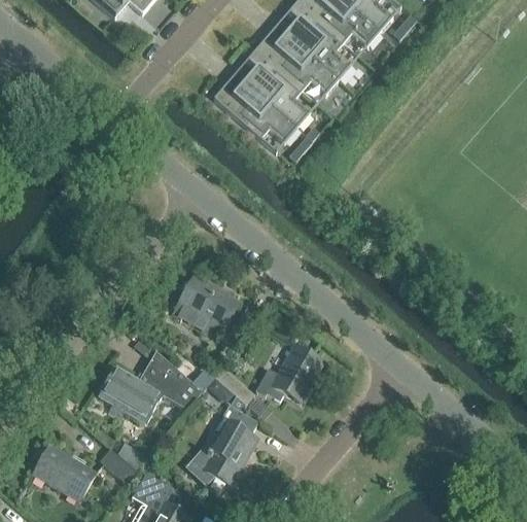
[(95,0),(114,18),(128,1),(141,13),(152,0),(95,0)]
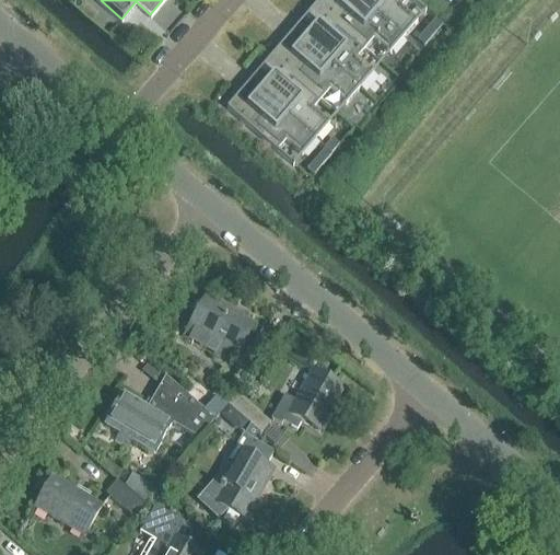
[(403,33),(364,0),(334,0),(316,0),(315,1),(364,45),(373,35),(389,49),(403,33)]
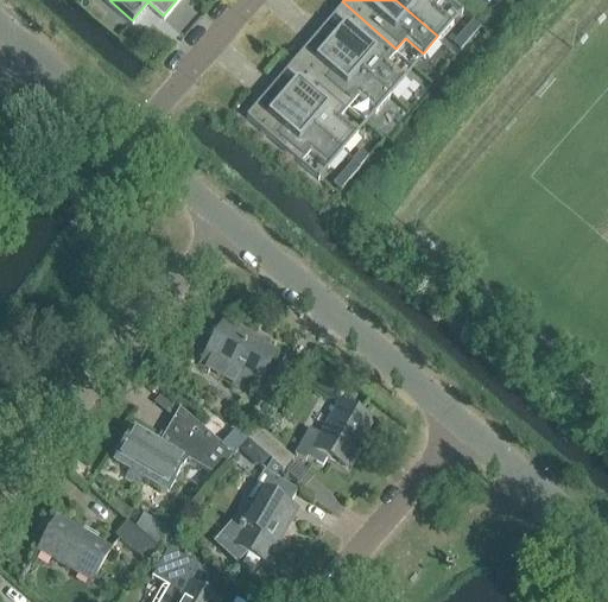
[(462,7),(453,0),(396,0),(437,36),(453,19),(435,4),(437,0),(450,0),(461,8),(462,7)]
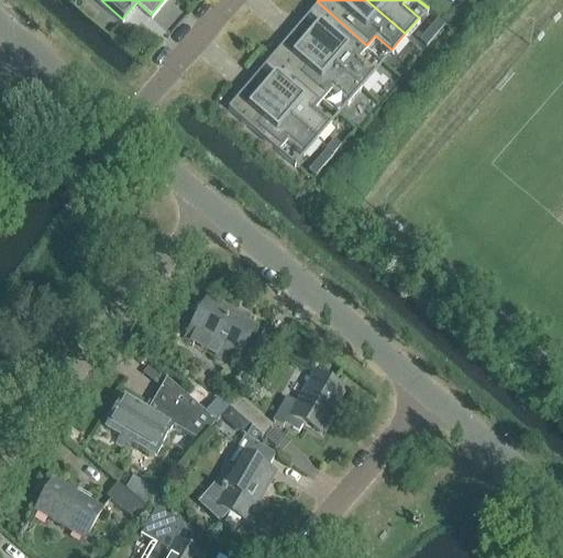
[(366,45),(316,1),(307,12),(318,21),(305,36),(361,85),(375,68),(359,55),(366,45)]
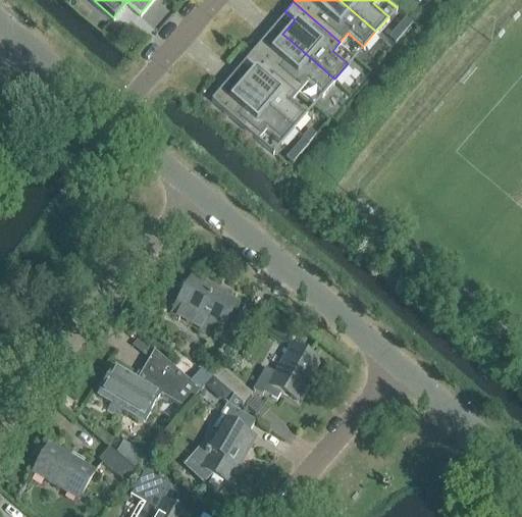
[(398,21),(405,27),(411,19),(405,13),(398,21)]
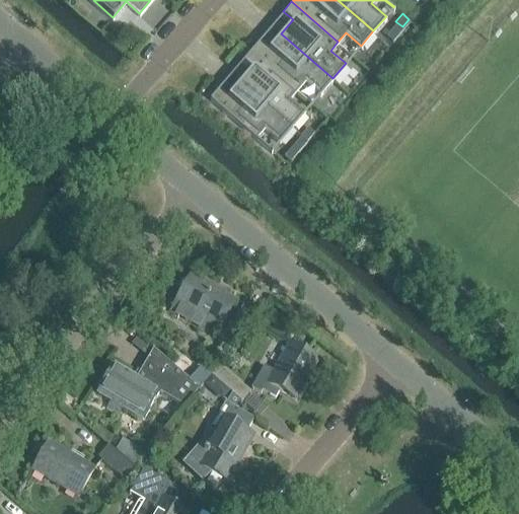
[(332,78),(281,33),(269,48),(260,39),(250,49),(297,88),(305,80),(320,93),(332,78)]
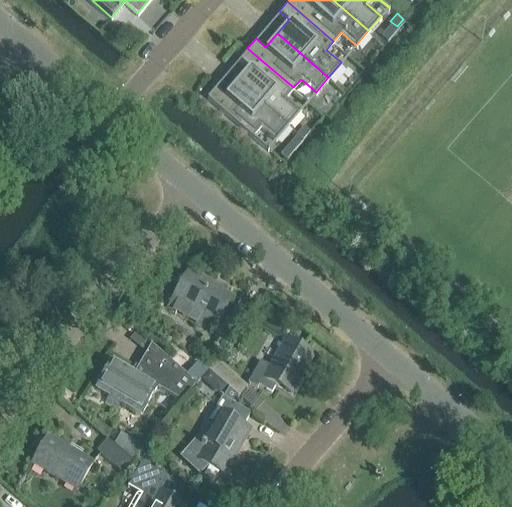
[(286,96),(293,87),(247,48),(239,58),(249,66),(237,79),(288,124),(301,109),(286,96)]
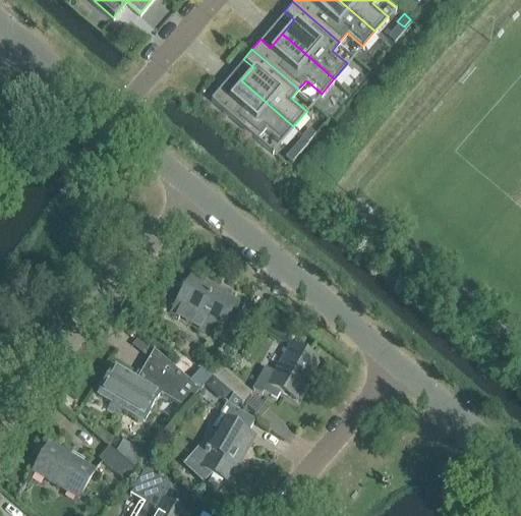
[(280,140),(293,126),(241,80),(229,95),(219,87),(211,97),(273,150),(273,149),(257,136),(266,127),(280,140)]
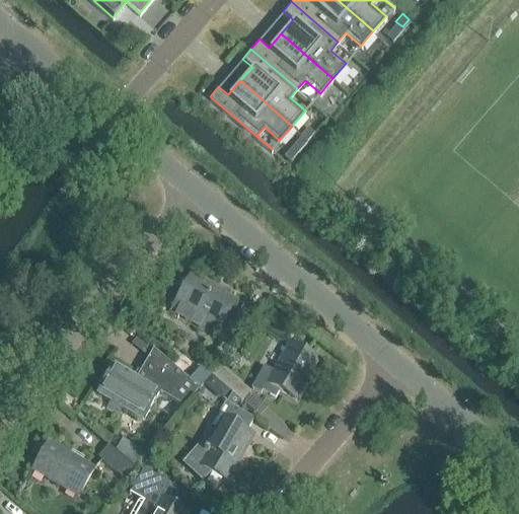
[(308,124),(302,132),(307,137),(314,128),(308,124)]
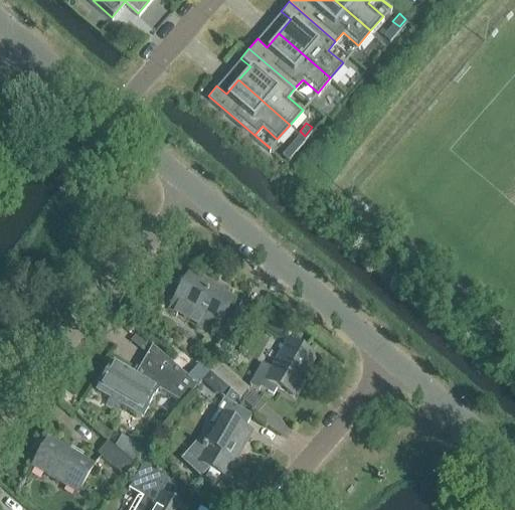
[(299,132),(283,152),(289,157),(305,138),(299,132)]
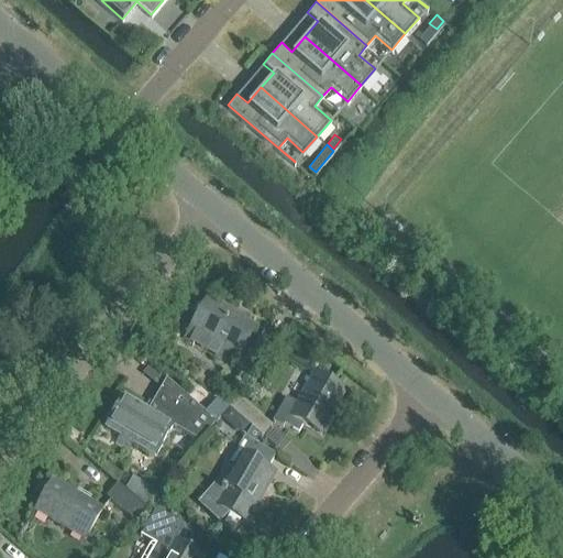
[(239,353),(256,324),(203,294),(181,332),(218,352),(223,343),(239,353)]
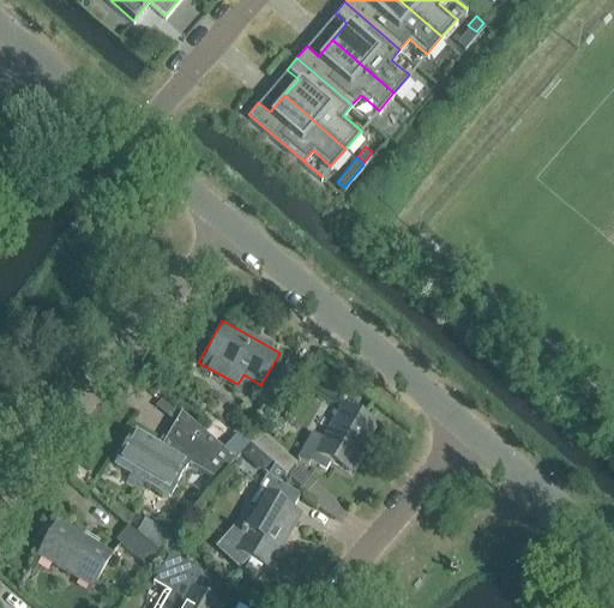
[(283,359),(264,385),(278,395),(296,368),(283,359)]
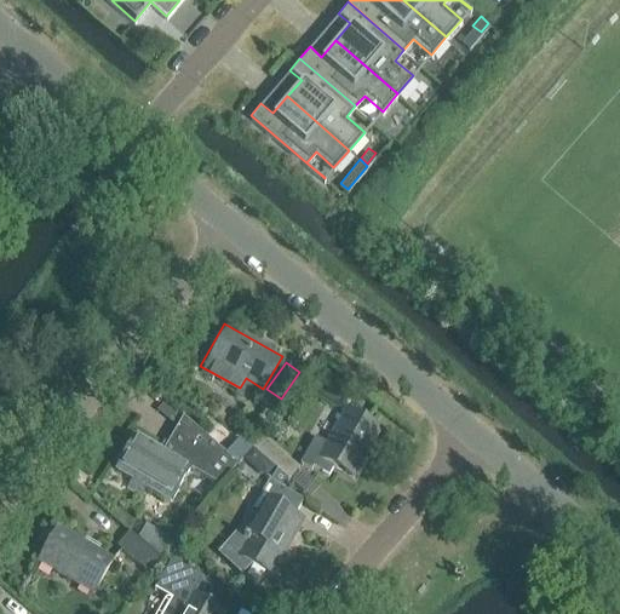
[(300,458),(311,465),(314,462),(328,470),(333,462),(354,474),(382,426),(348,406),(328,439),(316,432),(300,458)]
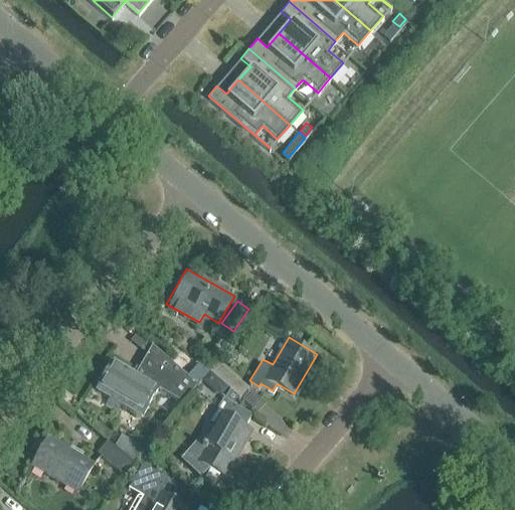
[(210,367),(240,394),(248,384),(218,358),(210,367)]
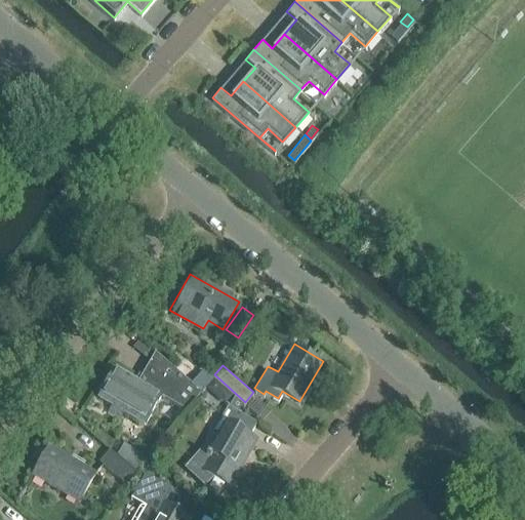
[(99,394),(112,401),(107,410),(120,417),(125,408),(146,420),(162,392),(115,366),(99,394)]
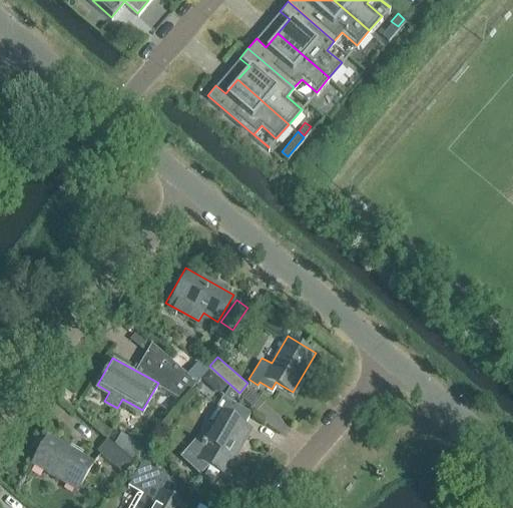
[(187,372),(171,358),(163,368),(190,390),(198,381),(187,372)]
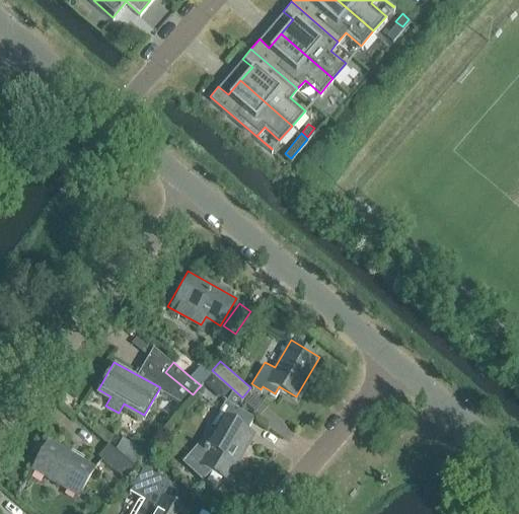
[(201,385),(205,380),(209,375),(212,371),(201,362),(190,376),(201,385)]
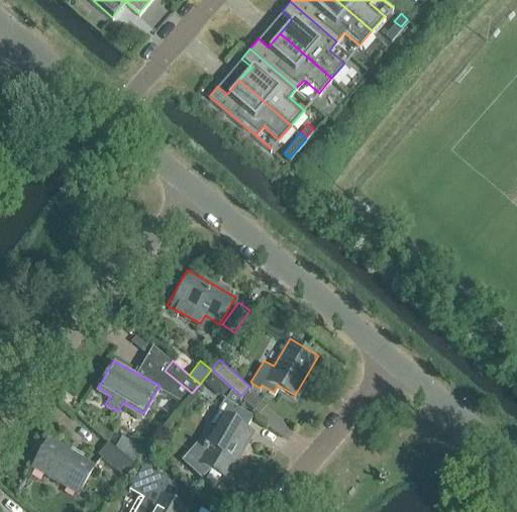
[(228,389),(224,396),(216,409),(220,412),(212,426),(216,429),(207,444),(204,442),(202,444),(197,441),(183,456),(200,473),(207,466),(225,476),(251,430),(244,426),(252,413),(231,400),(235,393),(228,389)]
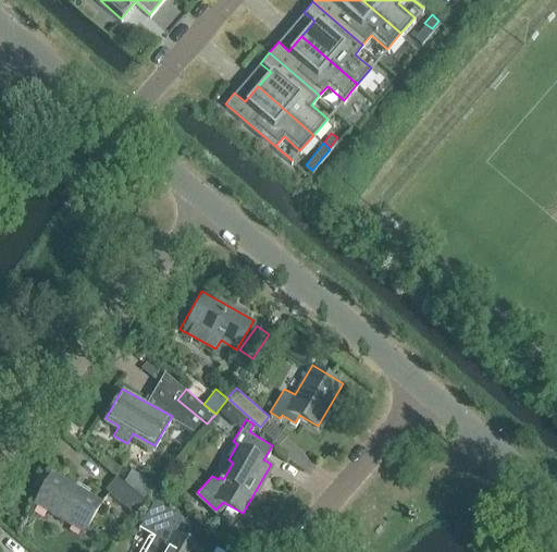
[(143,493),(153,481),(131,467),(124,478),(143,493)]
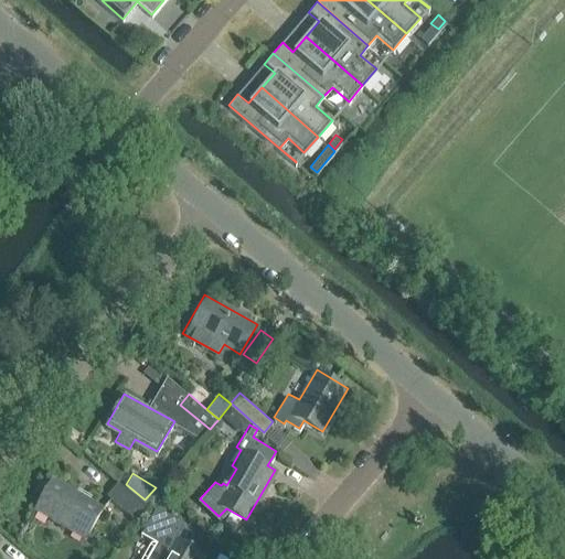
[(36,506),(86,535),(103,506),(53,477),(36,506)]
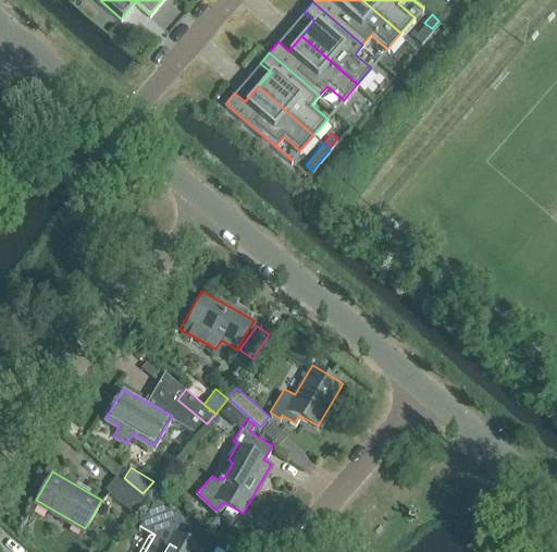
[(115,476),(106,487),(133,510),(141,500),(115,476)]
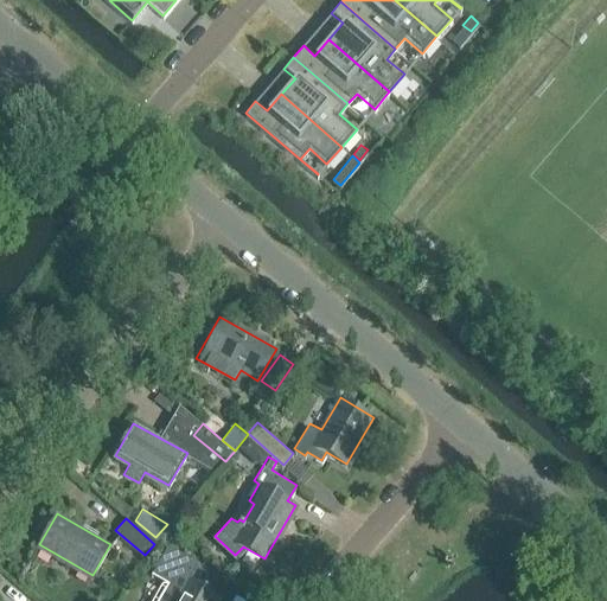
[(200,563),(186,555),(167,547),(152,574),(170,583),(159,600),(217,600),(221,596),(212,592),(222,575),(200,563)]
